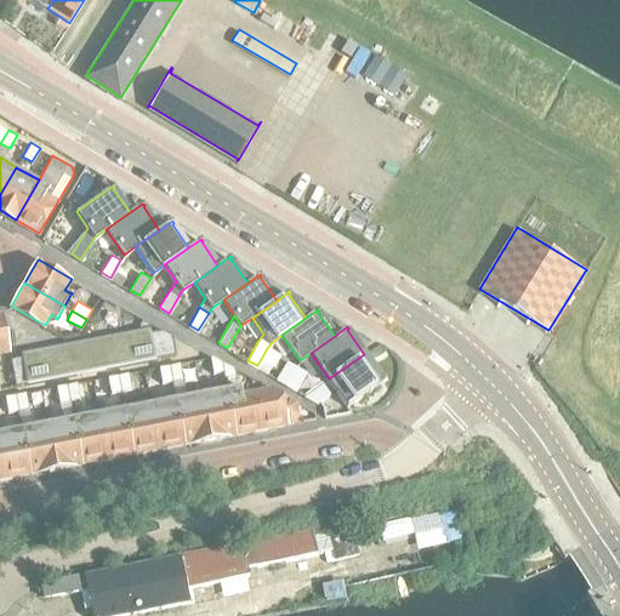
[(86,343),(91,370),(176,353),(172,334),(163,329),(143,332),(143,334),(140,334),(138,330),(108,336),(109,340),(86,343)]
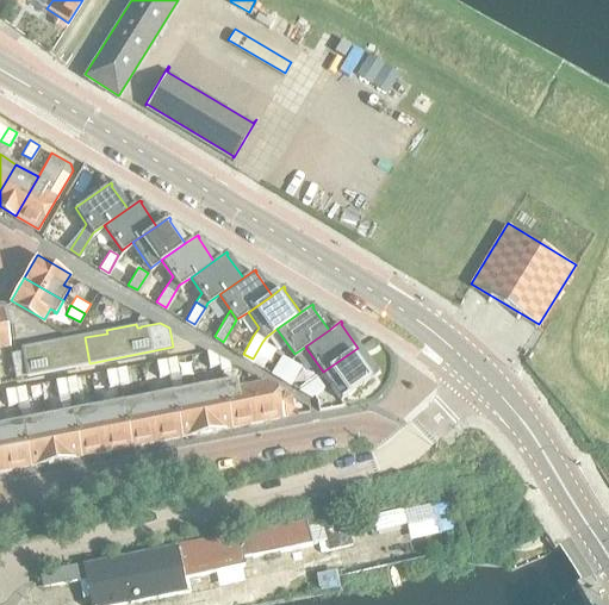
[(11,351),(16,376),(89,363),(85,337),(63,341),(63,338),(33,344),(33,348),(30,348),(29,348),(11,351)]
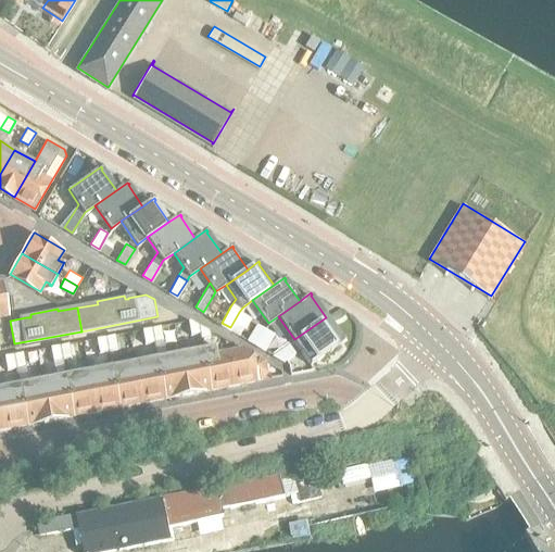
[(341,339),(326,317),(294,339),(311,363),(344,339),(343,338),(341,339)]
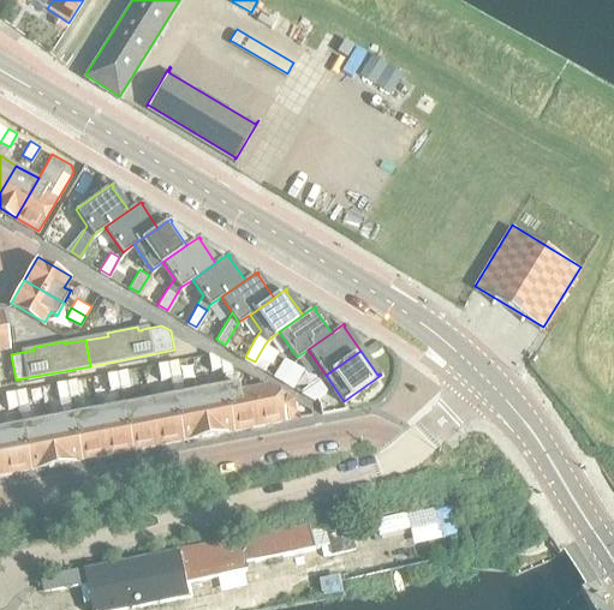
[(212,368),(221,366),(222,372),(233,370),(232,364),(210,352),(208,352),(212,368)]
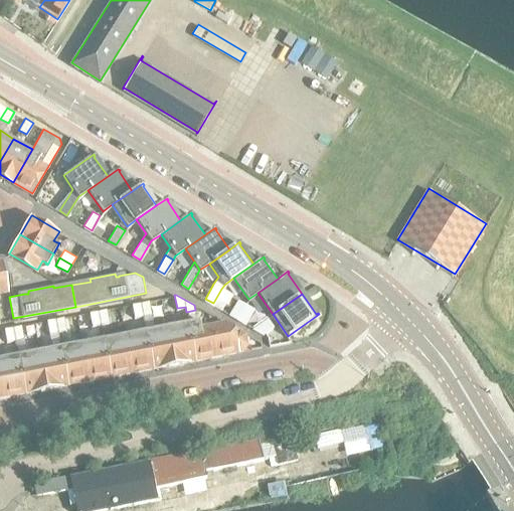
[(229,313),(237,318),(245,303),(238,299),(229,313)]
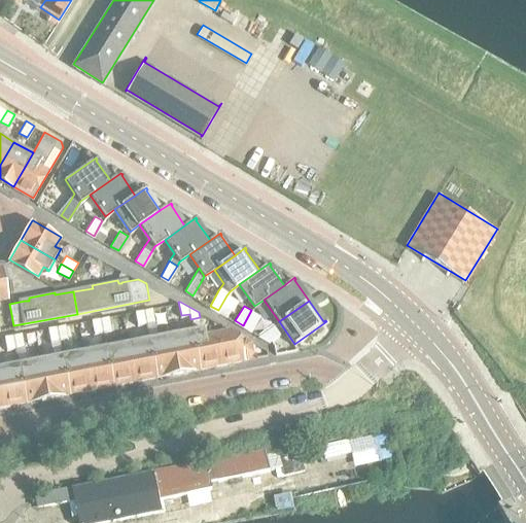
[(153,307),(144,309),(146,322),(155,320),(153,307)]
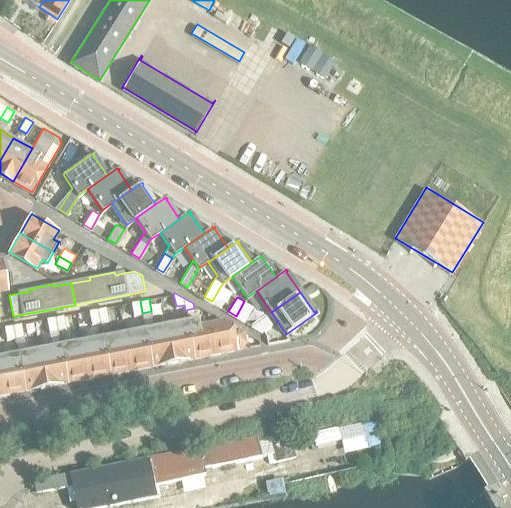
[(140,300),(131,301),(134,314),(142,313),(140,300)]
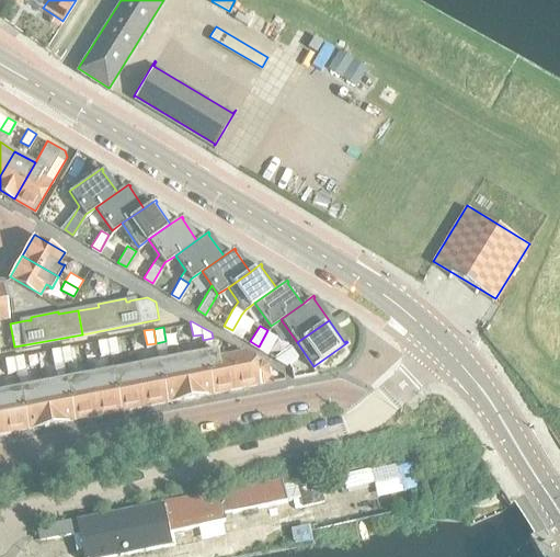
[(276,336),(267,330),(259,347),(266,351),(276,336)]
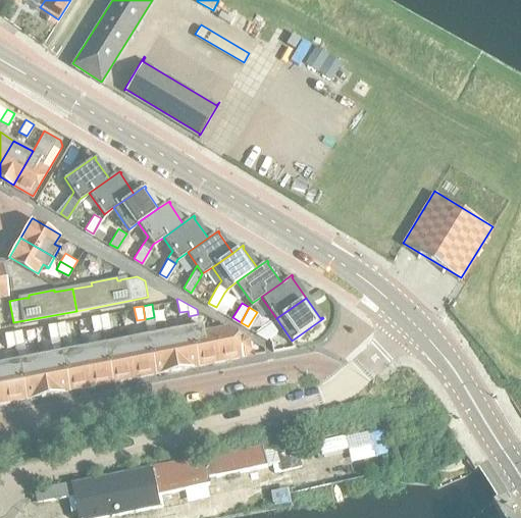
[(102,327),(111,325),(108,312),(100,314),(102,327)]
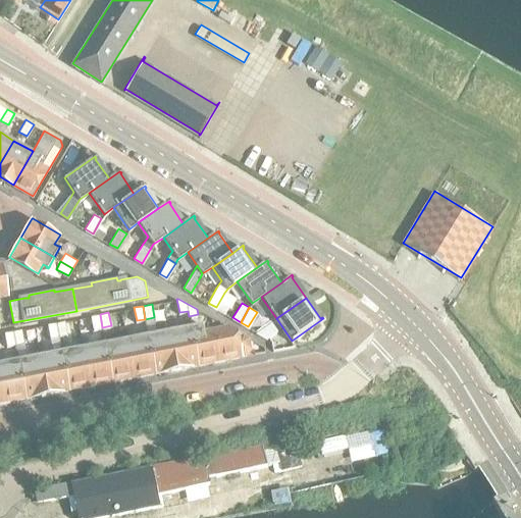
[(102,327),(100,314),(91,315),(93,328),(102,327)]
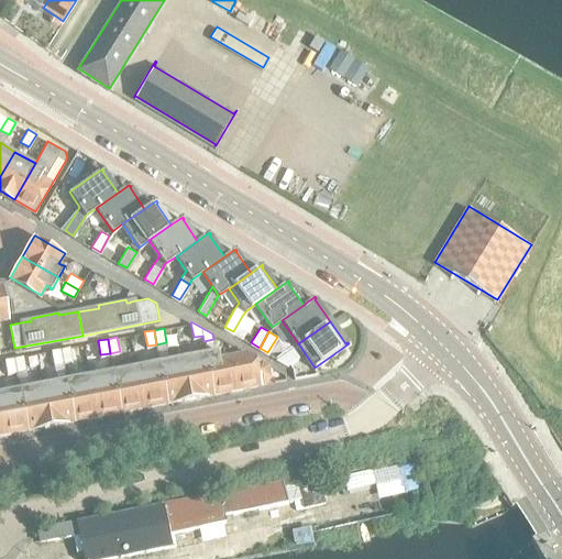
[(73,360),(70,346),(61,348),(64,362),(73,360)]
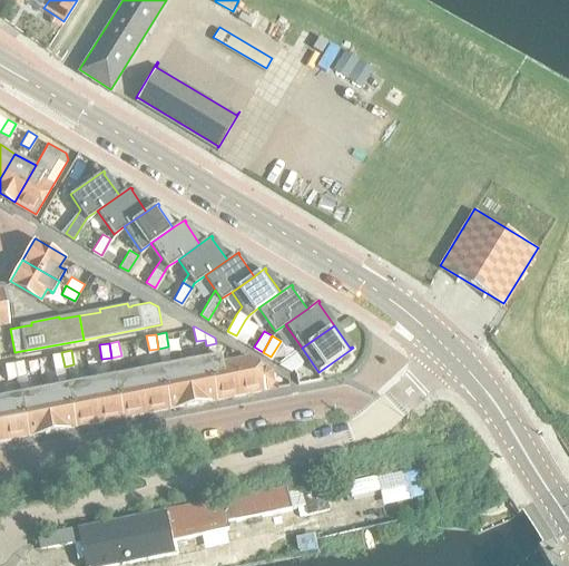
[(65,367),(61,352),(52,353),(55,368),(65,367)]
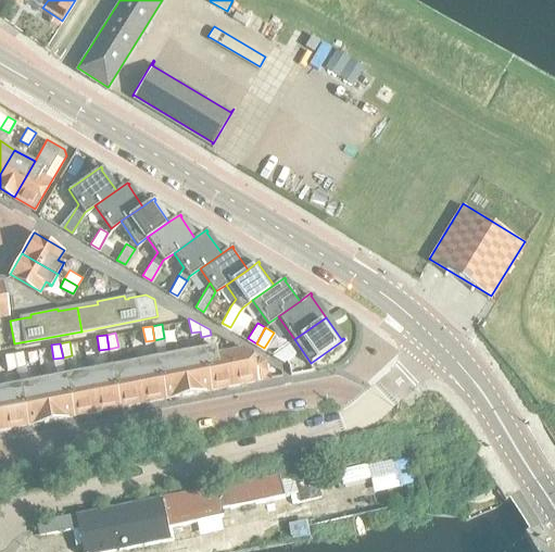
[(284,360),(287,356),(294,351),(289,343),(274,354),(284,360)]
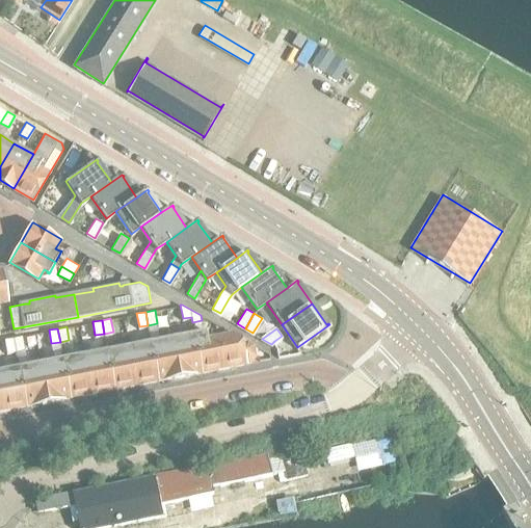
[(207,330),(195,332),(203,370),(224,366),(218,334),(208,336),(207,332),(207,331),(207,330)]
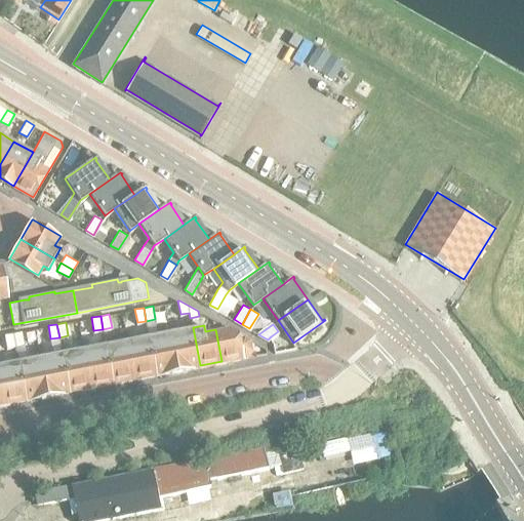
[(200,365),(193,327),(171,331),(178,369),(200,365)]
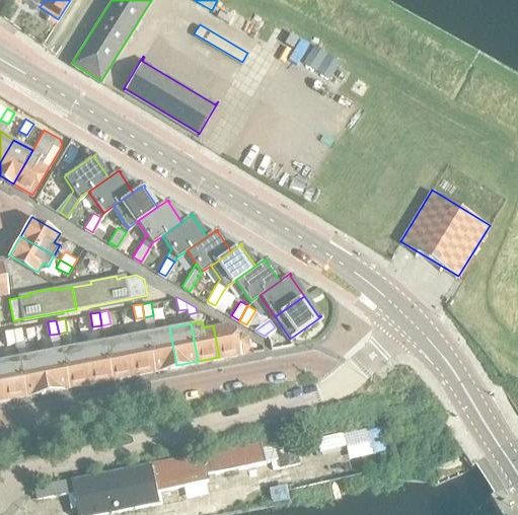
[(249,346),(249,345),(247,335),(226,323),(213,325),(219,357),(240,353),(240,352),(246,351),(249,346)]
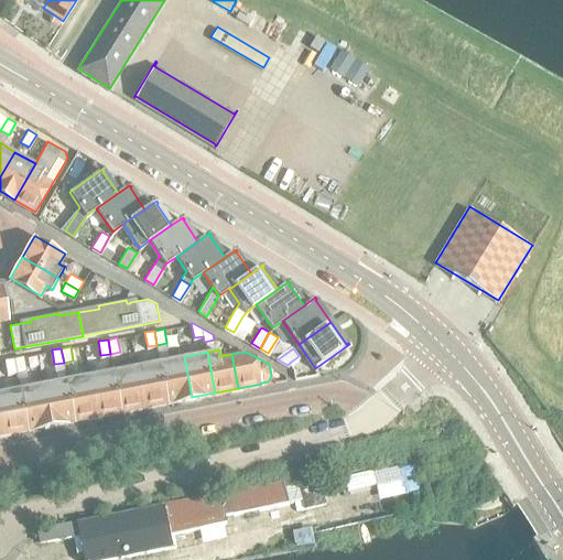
[(26,369),(24,355),(14,357),(17,372),(26,369)]
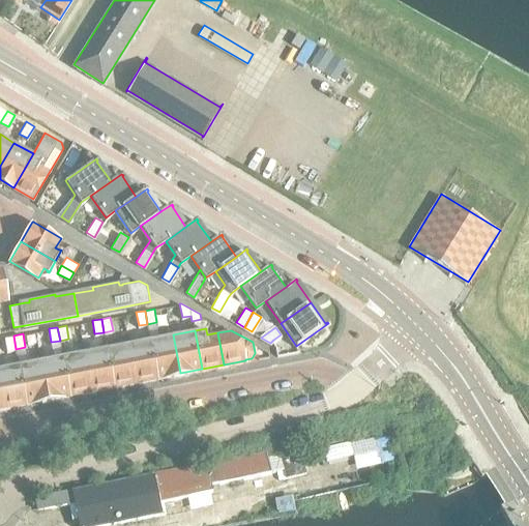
[(173,334),(151,339),(158,377),(180,373),(173,334)]
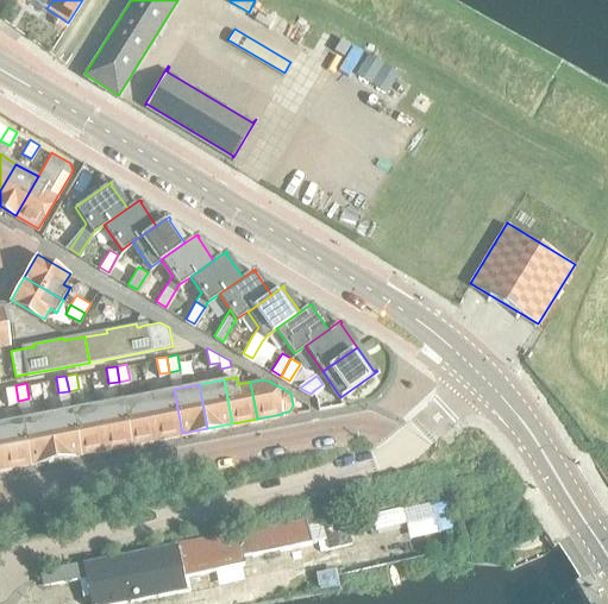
[(18,401),(16,385),(5,387),(8,402),(18,401)]
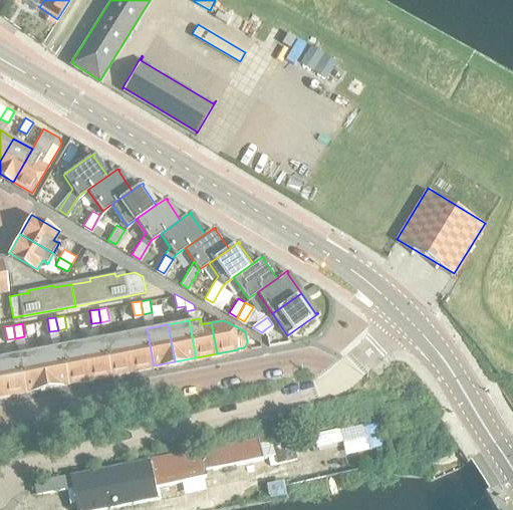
[(147,328),(124,332),(133,369),(154,365),(147,328)]
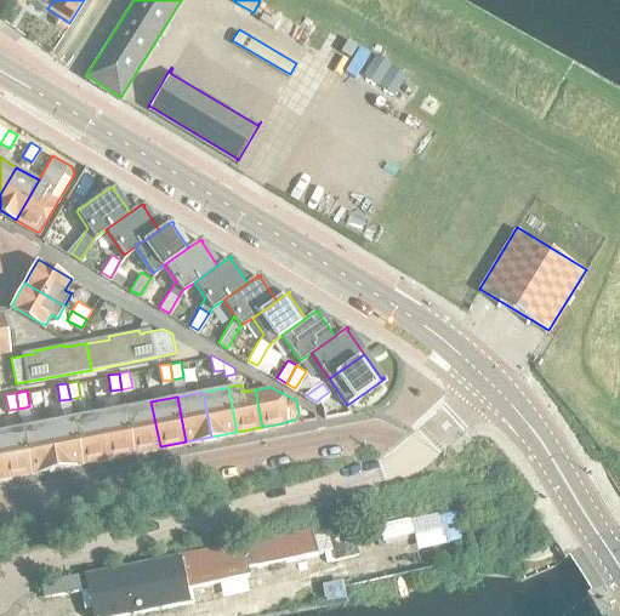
[(160,446),(151,401),(125,406),(134,451),(160,446)]
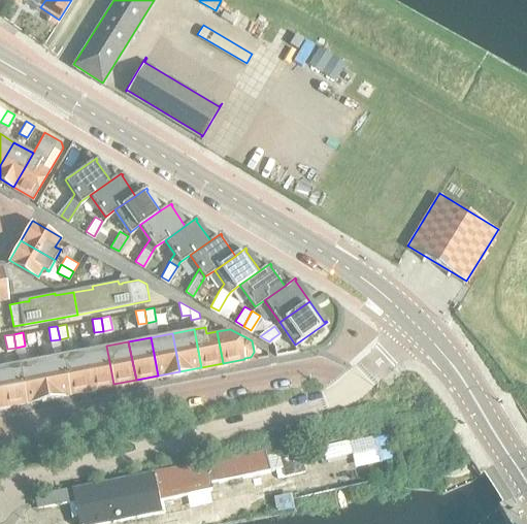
[(106,346),(85,350),(92,388),(113,384),(106,346)]
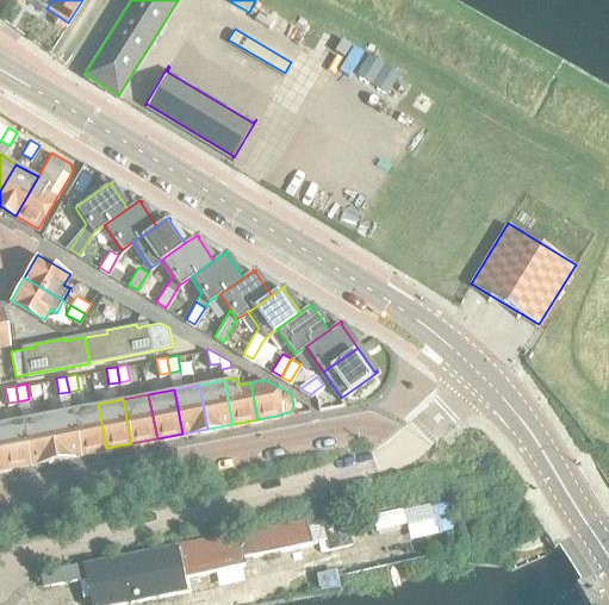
[(106,448),(98,404),(73,409),(81,453),(106,448)]
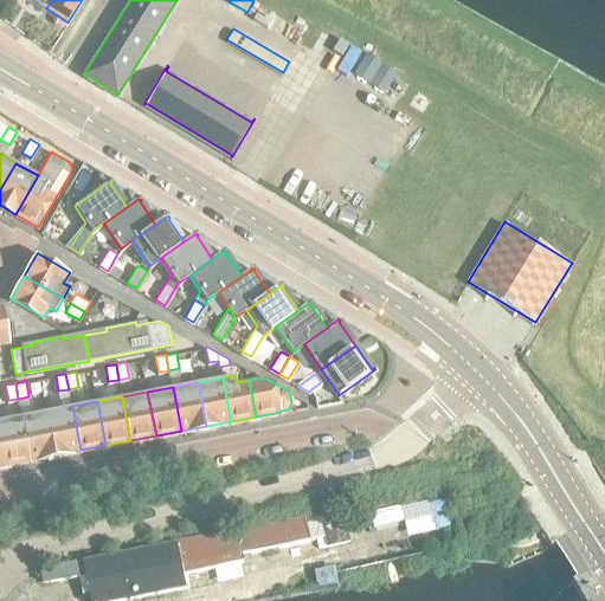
[(72,406),(47,411),(56,454),(81,450),(72,406)]
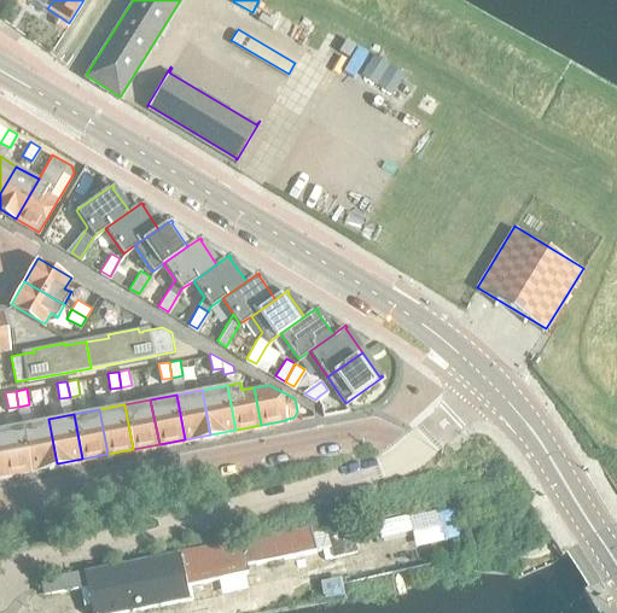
[(57,463),(48,419),(23,424),(31,470),(57,463)]
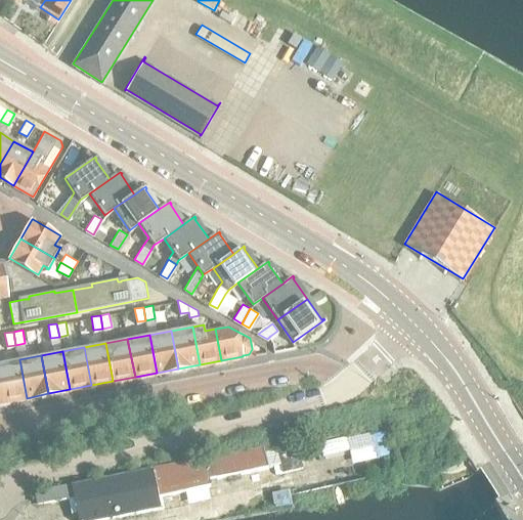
[(19,359),(0,363),(0,378),(5,402),(27,398),(19,359)]
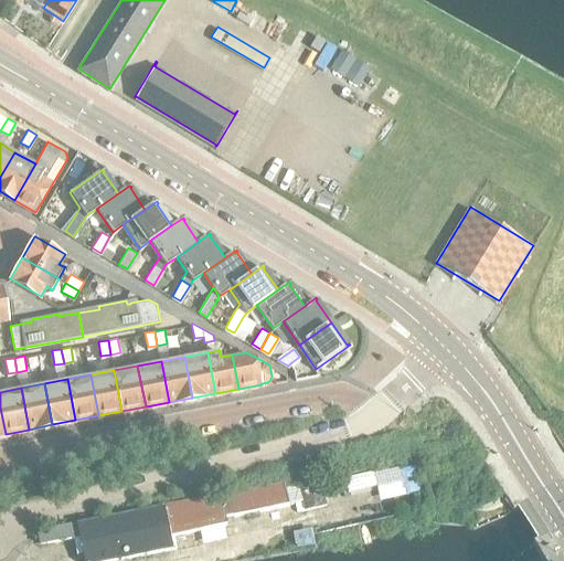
[(285,478),(163,503),(38,528),(41,542),(80,533),(85,560),(102,560),(172,547),(169,535),(226,521),(225,516),(289,503),(285,478)]
